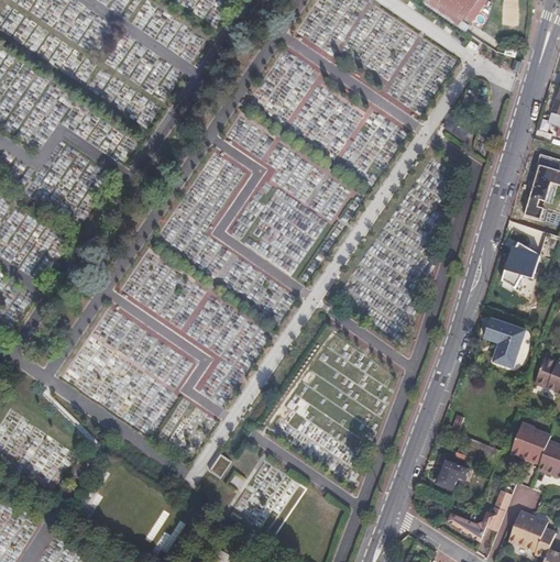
[(431,0),(461,21),(474,0),(431,0)]
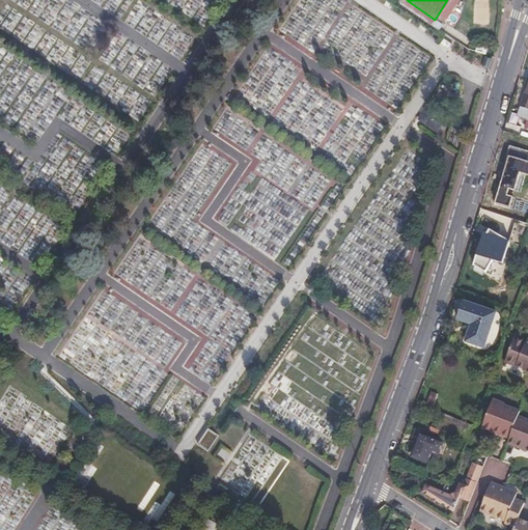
[(474,52),(483,55),(485,48),(476,46),(474,52)]
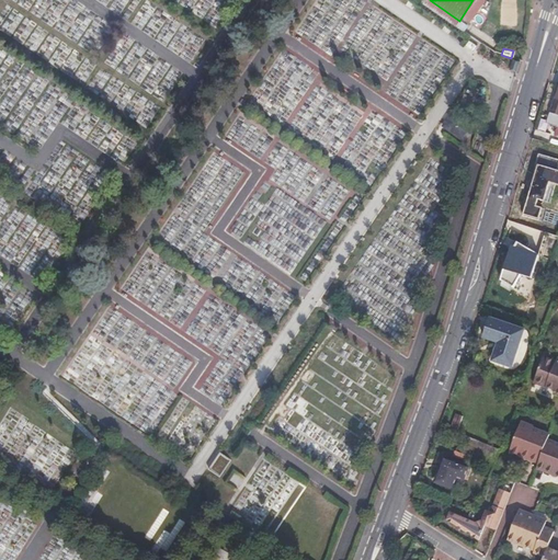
[(516,61),(509,59),(505,69),(513,71),(516,61)]
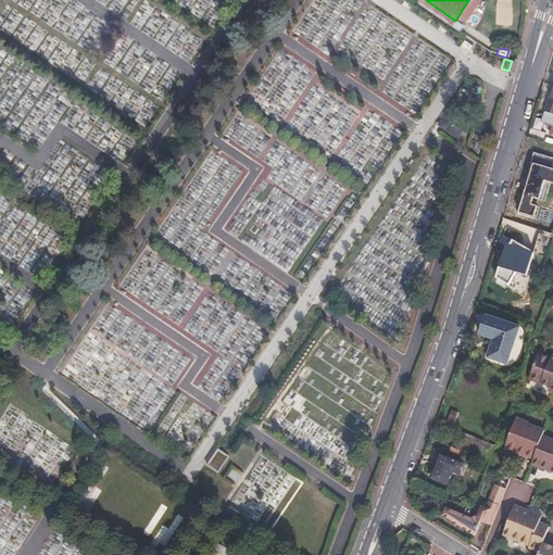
[(552,123),(552,122),(552,82),(541,118),(552,123)]
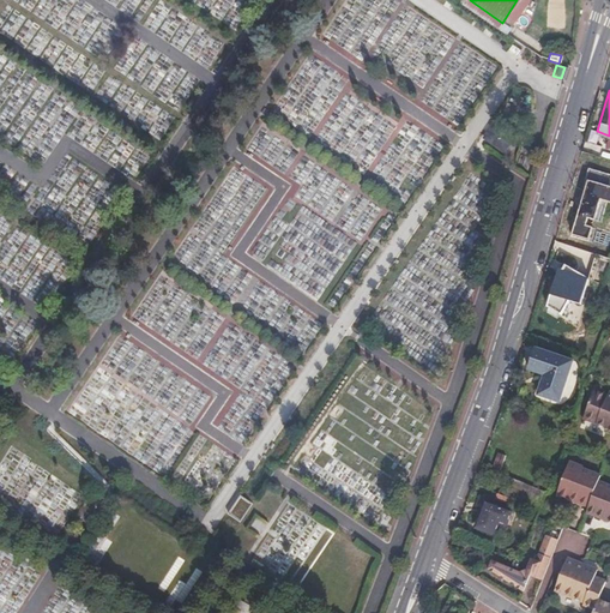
[(502,152),(515,133),(493,118),(479,137),(502,152)]
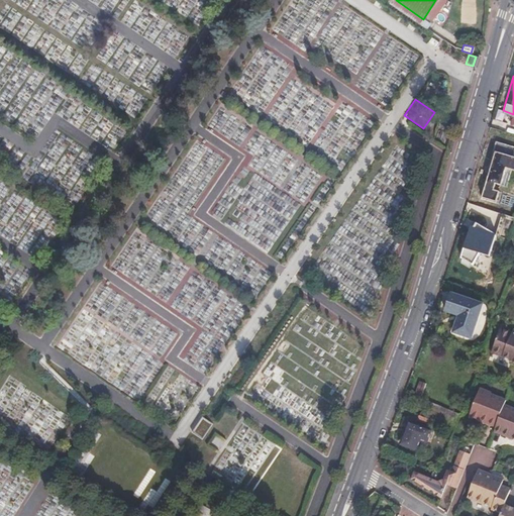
[(511,157),(513,146),(494,140),(488,161),(493,164),(491,169),(489,168),(479,199),(491,203),(497,184),(502,186),(508,168),(513,170),(513,160),(513,157),(511,157)]
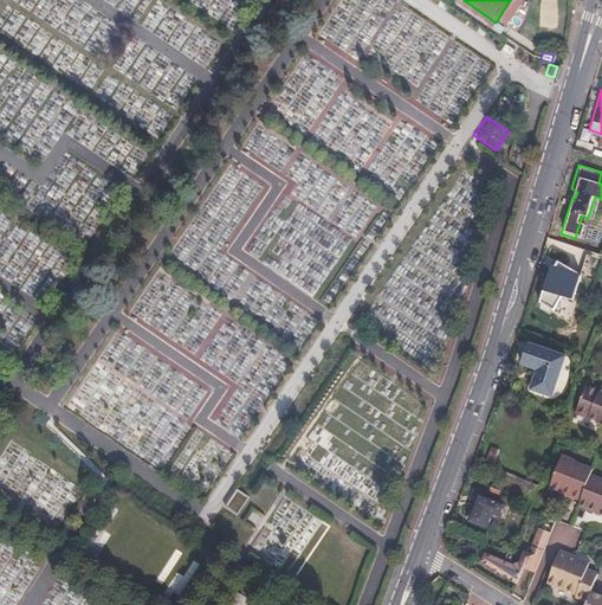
[(548,265),(537,301),(551,309),(560,296),(570,300),(577,275),(555,261),(551,266),(548,265)]
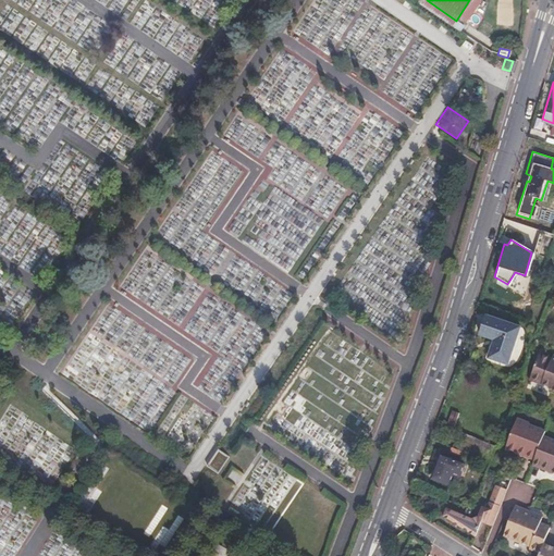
[(491,344),(489,348),(485,360),(494,363),(506,368),(512,351),(519,330),(482,318),(476,337),(491,343),(491,344)]
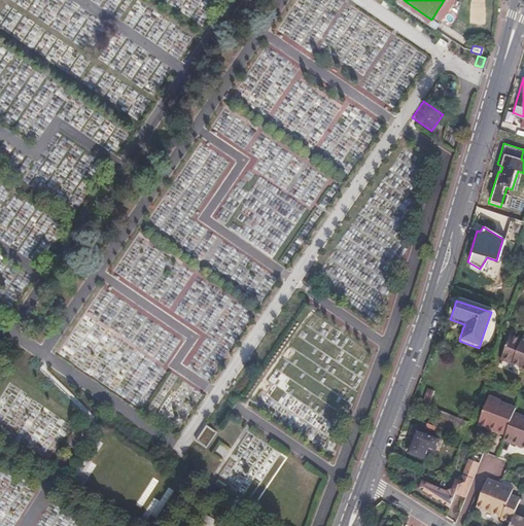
[(523,341),(519,340),(507,335),(498,358),(518,365),(517,369),(523,371),(523,341)]
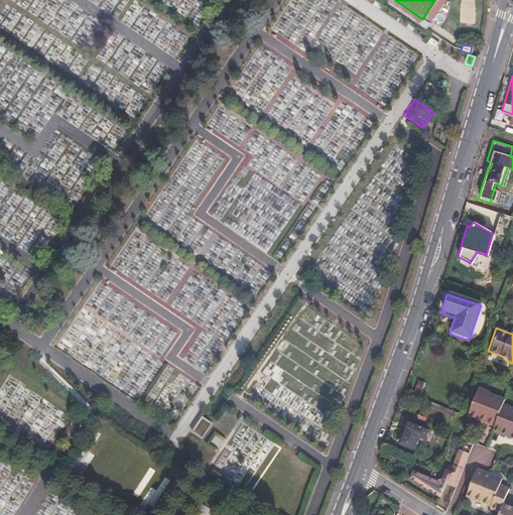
[(494,422),(502,400),(503,395),(498,393),(488,389),(489,388),(478,384),(467,412),(487,420),(494,422)]
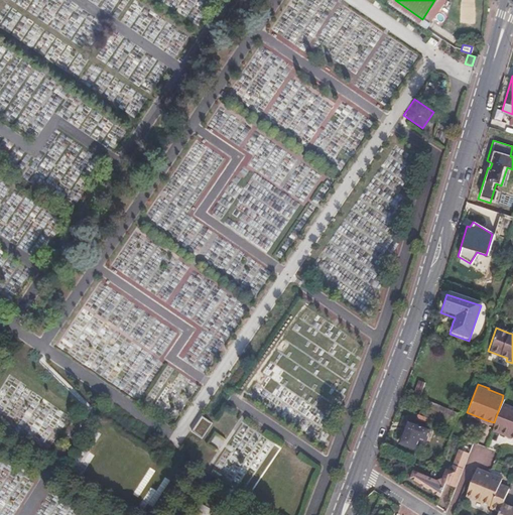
[(512,404),(502,400),(494,422),(492,427),(512,434),(512,404)]
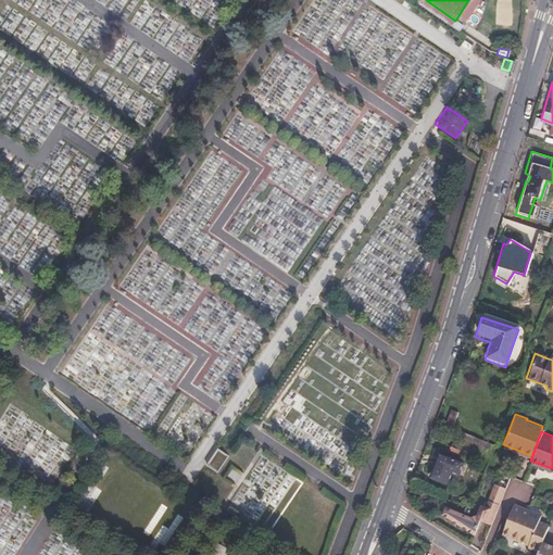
[(457,432),(452,449),(486,462),(491,445),(457,432)]
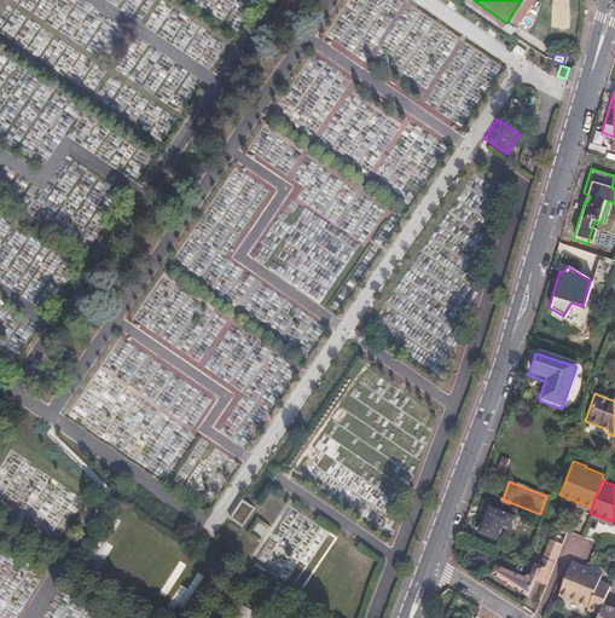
[(238,497),(226,518),(239,525),(251,506),(238,497)]
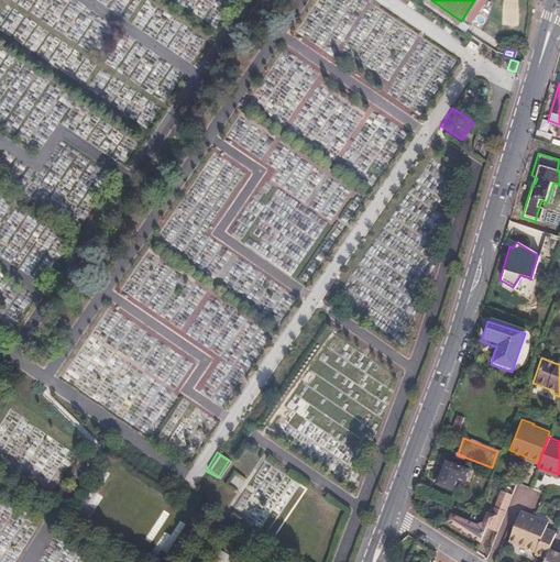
[(435,483),(450,489),(454,478),(462,481),(467,469),(443,460),(435,483)]
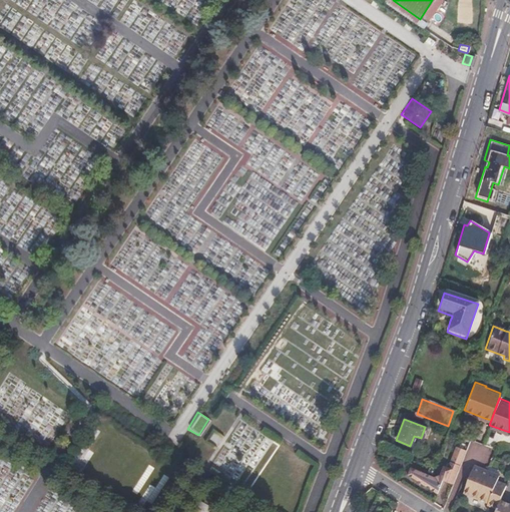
[(240,469),(253,440),(250,439),(249,441),(242,437),(243,435),(233,430),(219,459),(230,464),(240,469)]
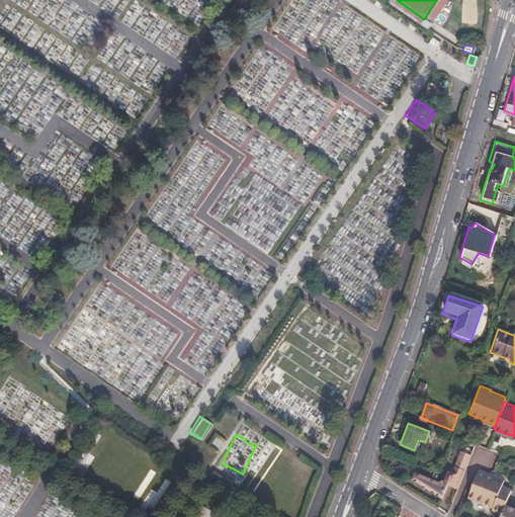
[(449,470),(442,492),(443,492),(449,479),(457,483),(468,454),(458,450),(449,470)]
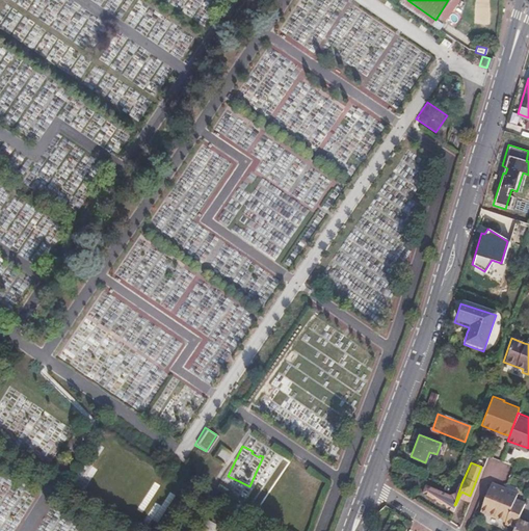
[(518,518),(524,500),(514,497),(516,493),(507,488),(507,486),(493,480),(486,496),(481,509),(506,519),(505,521),(514,524),(518,518)]
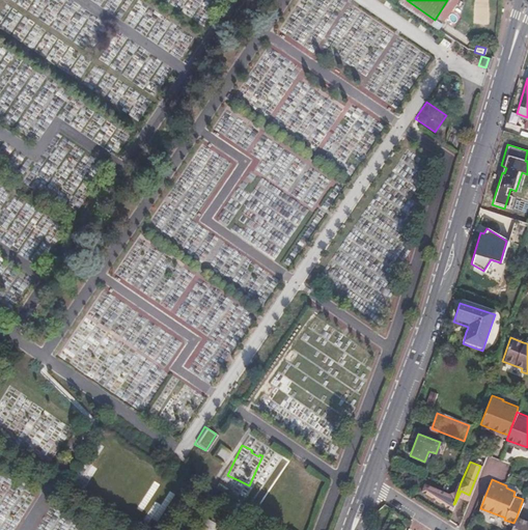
[(419,489),(453,504),(461,482),(456,480),(452,490),(446,492),(422,481),(419,489)]
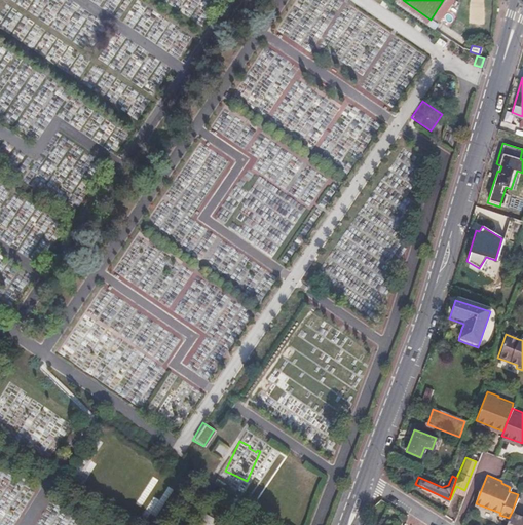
[(522,524),(522,515),(521,515),(512,512),(509,518),(506,524),(522,524)]
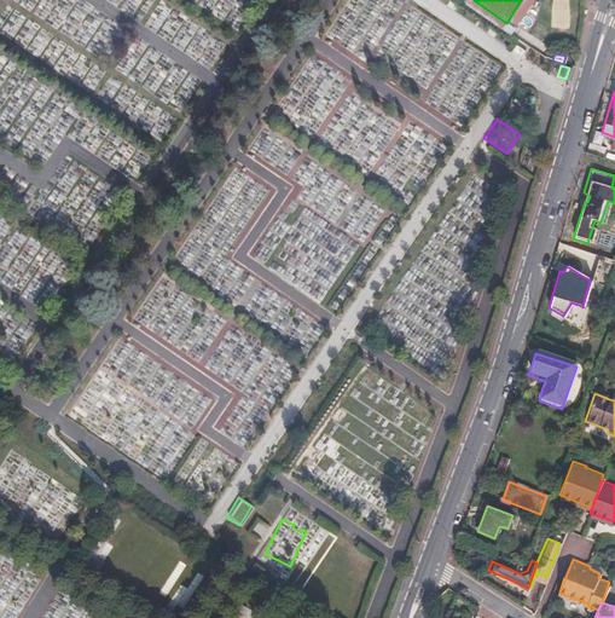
All buildings are outlined.
